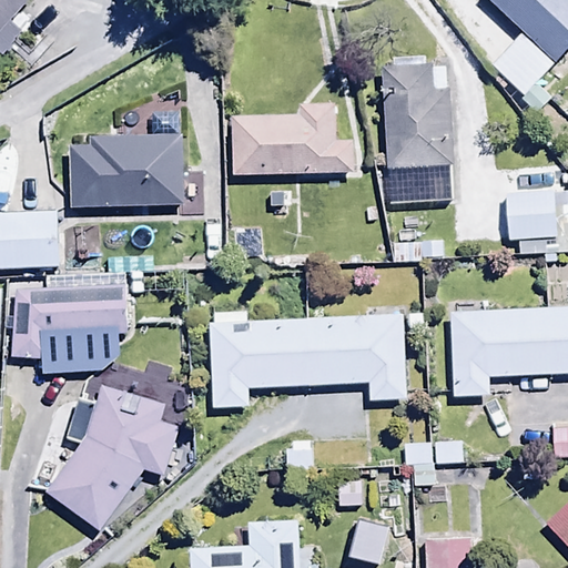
[(0,0),(0,39),(3,42),(26,22),(13,11),(23,0),(0,0)]
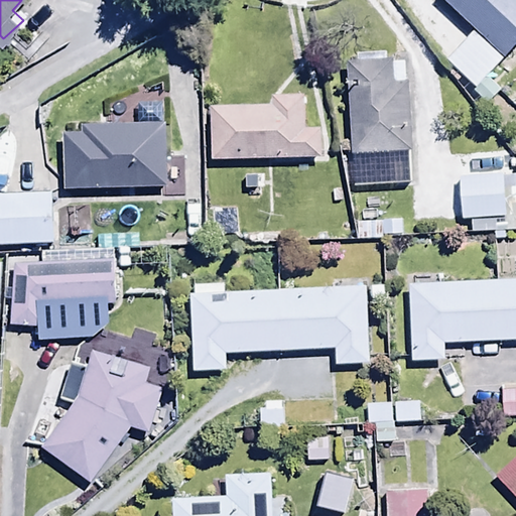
[(501,89),(486,75),(504,56),(513,46),(515,49),(515,0),(443,0),(473,27),(443,58),(475,88),(472,91),(486,105),(501,89)]
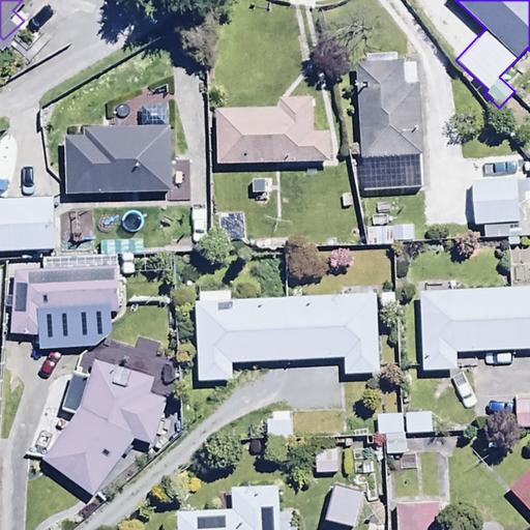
[(367,61),(354,62),(358,157),(400,156),(401,188),(424,188),(418,61),(402,62),(401,59),(396,60),(395,50),(367,51),(367,61)]
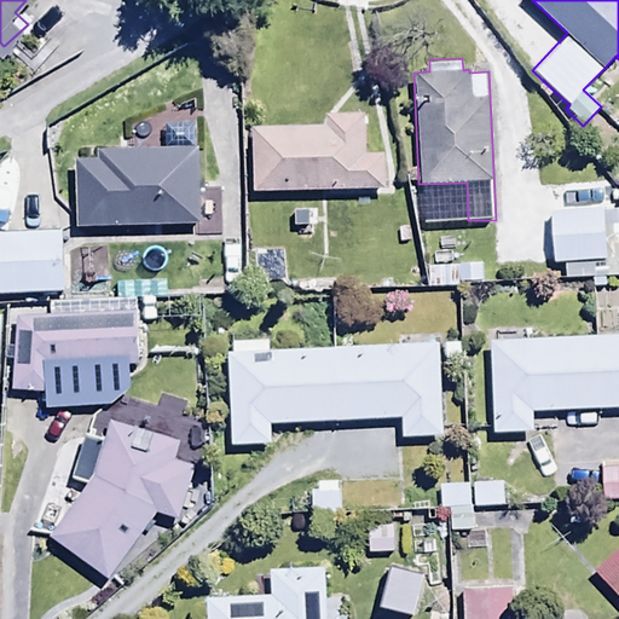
[(252,122),(253,190),(386,189),(386,151),(368,151),(368,111),(325,111),(325,122),(252,122)]
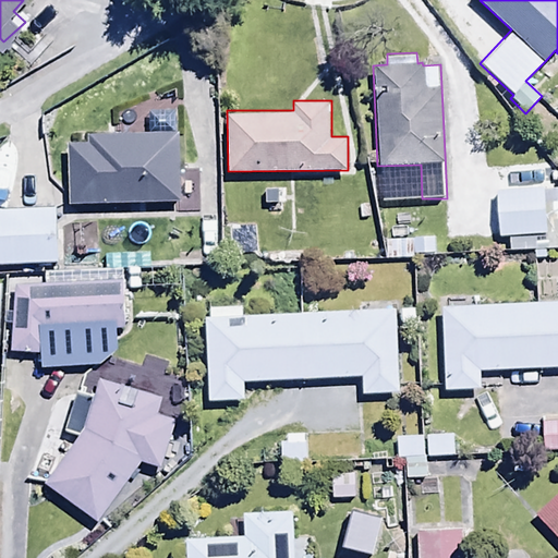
[(68,141),(69,204),(174,202),(174,214),(198,214),(197,169),(180,169),(180,144),(157,131),(88,133),(88,140),(68,141)]
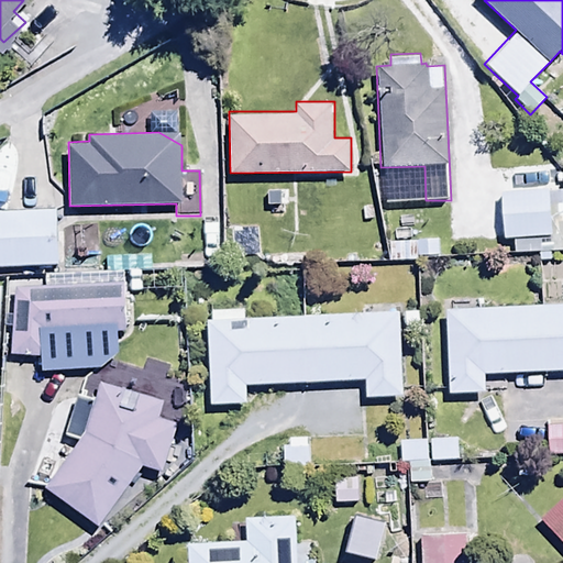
[(267,189),(267,218),(287,217),(287,188),(267,189)]
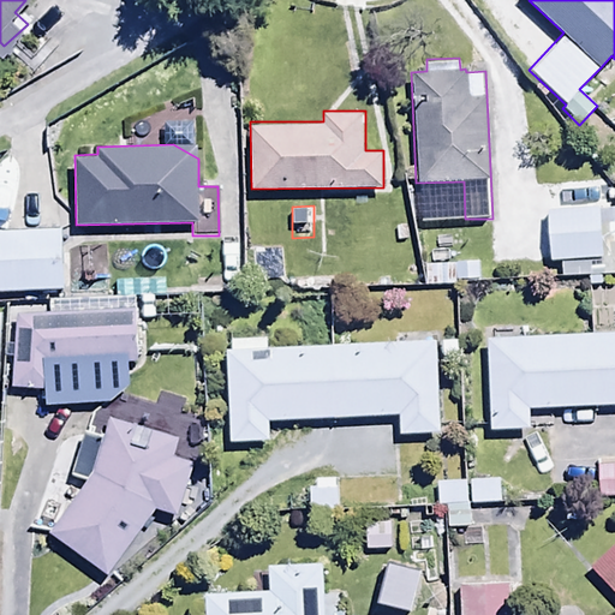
[(599,206),(547,208),(549,260),(560,260),(561,278),(614,274),(614,209),(601,210),(599,206)]
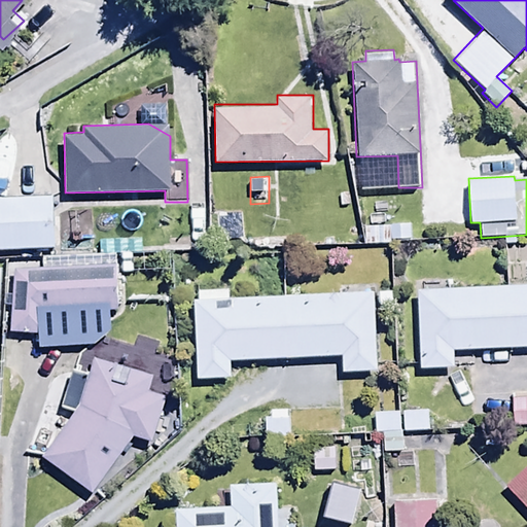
[(0,197),(0,250),(57,248),(55,195),(0,197)]
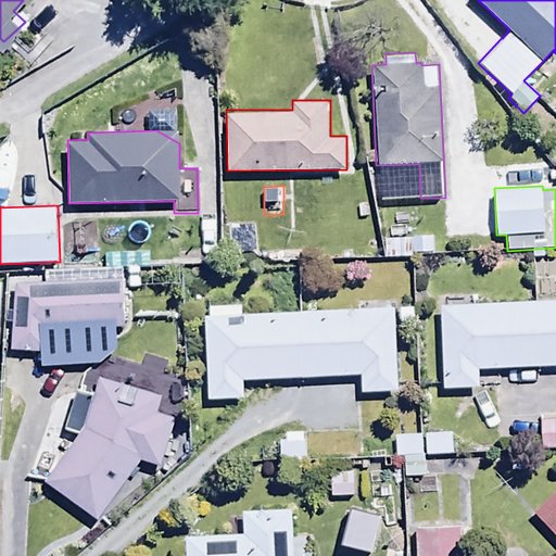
[(413,235),(413,238),(383,237),(382,256),(412,257),(412,253),(434,253),(434,235),(413,235)]
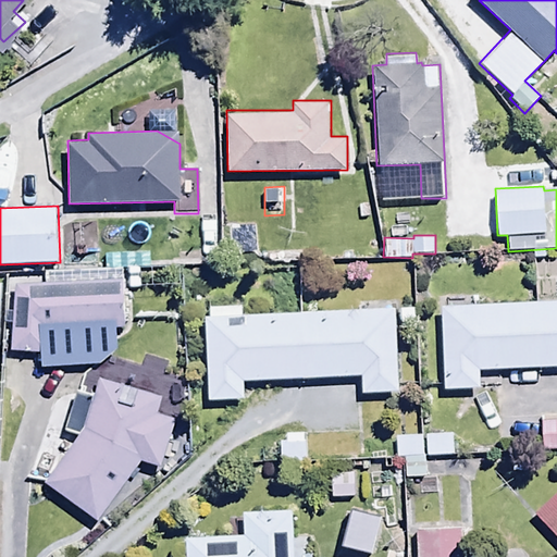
[(122,279),(14,283),(11,350),(48,353),(48,330),(123,329),(122,279)]
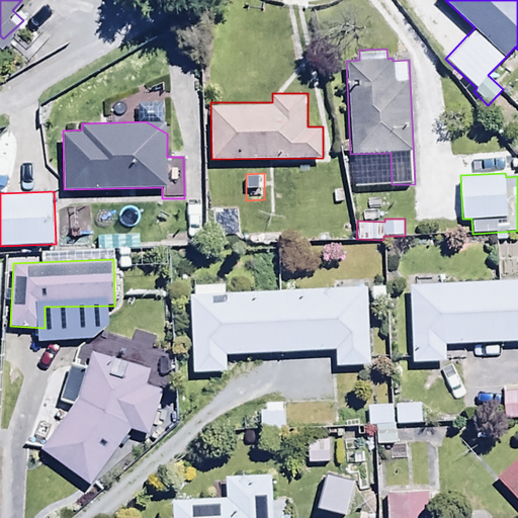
[(517,278),(410,284),(412,362),(446,360),(445,344),(517,340),(517,278)]
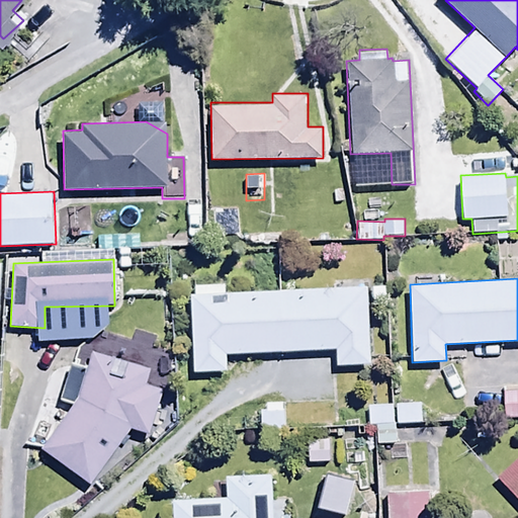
[(194,293),(190,294),(193,371),(227,369),(226,354),(335,348),(336,365),(369,363),(365,285),(225,292),(224,284),(194,285),(194,293)]
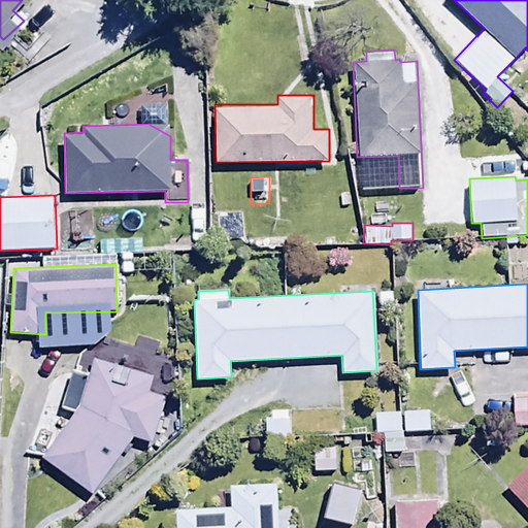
[(60,407),(74,411),(41,456),(93,493),(133,438),(153,443),(167,394),(151,389),(155,373),(93,356),(89,371),(70,366),(60,407)]
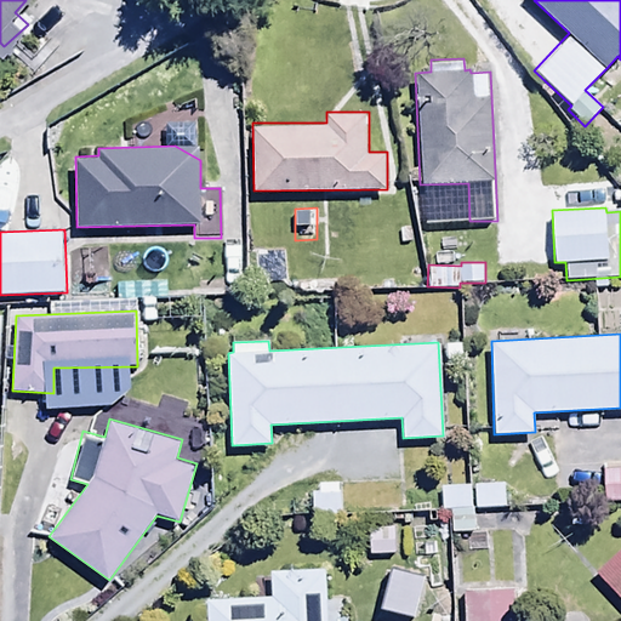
[(620,468),(603,469),(604,501),(620,500),(620,468)]
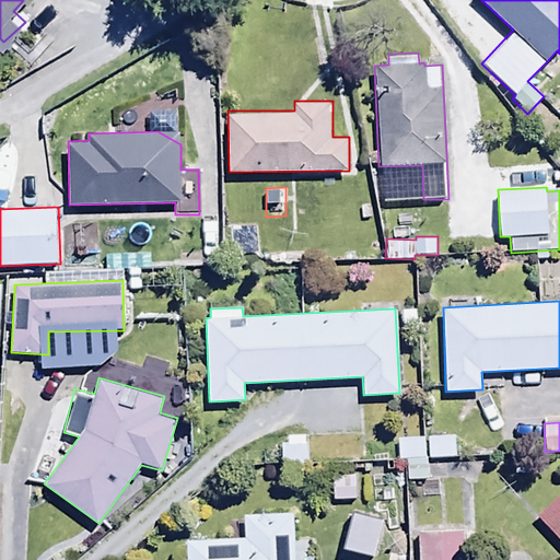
[(281,443),(282,464),(307,463),(306,433),(287,434),(287,443),(281,443)]
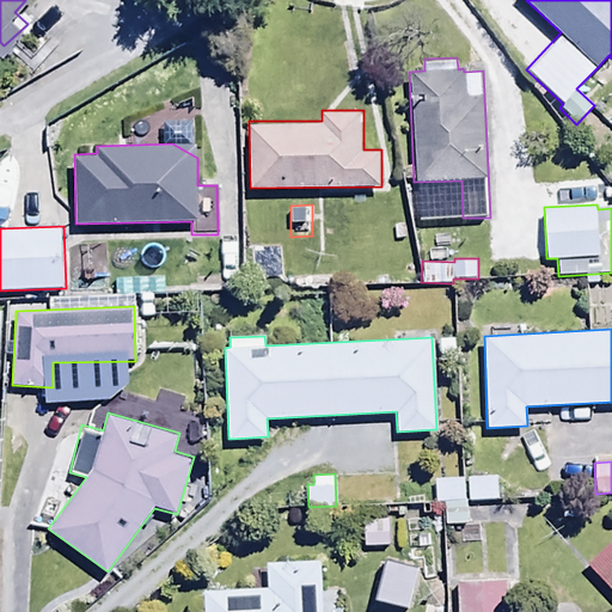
[(499,475),(469,475),(469,500),(499,500),(499,475)]
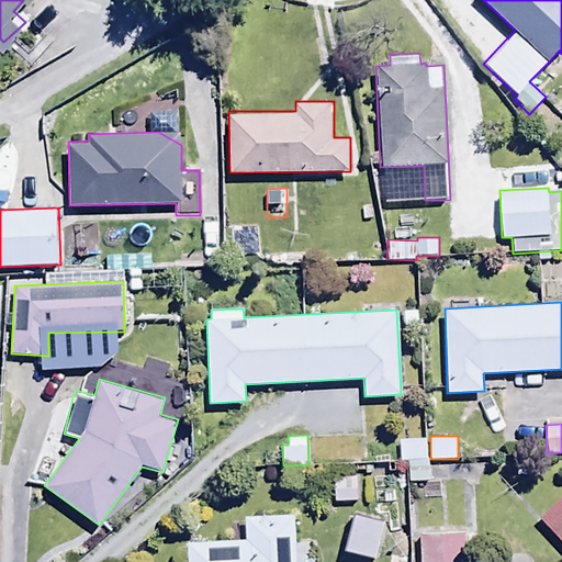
[(426,437),(398,437),(398,461),(407,461),(407,482),(415,482),(415,499),(439,499),(439,481),(426,481),(426,437)]
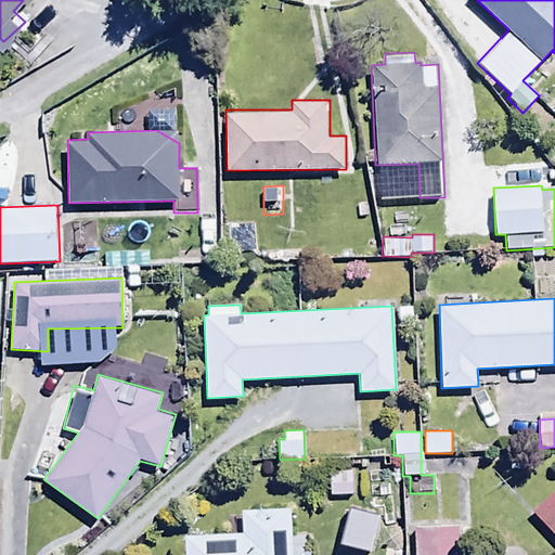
[(554,488),(531,511),(554,536),(554,488)]
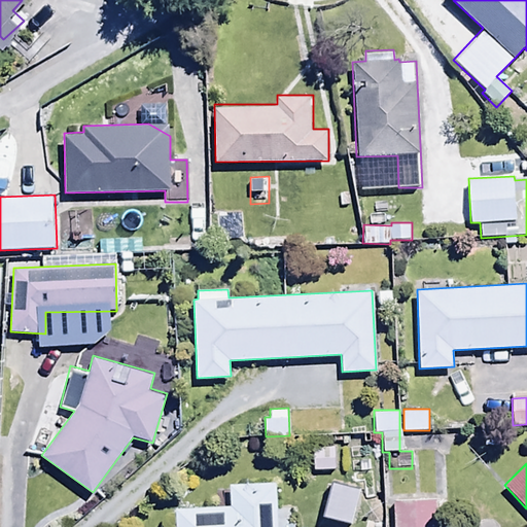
[(230,504),(175,506),(175,526),(294,526),(294,510),(279,511),(278,480),(230,481),(230,504)]
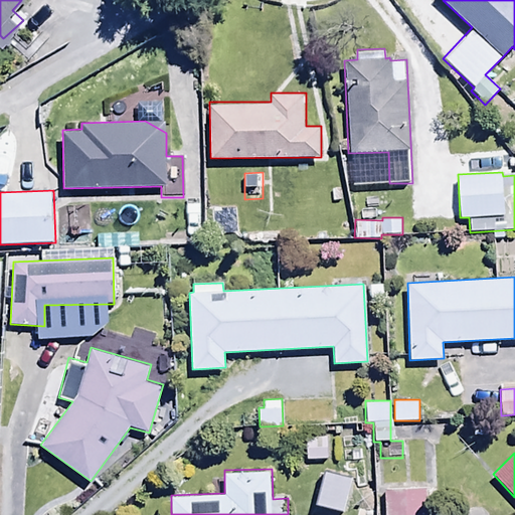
[(428,514),(427,485),(384,487),(385,514),(428,514)]
